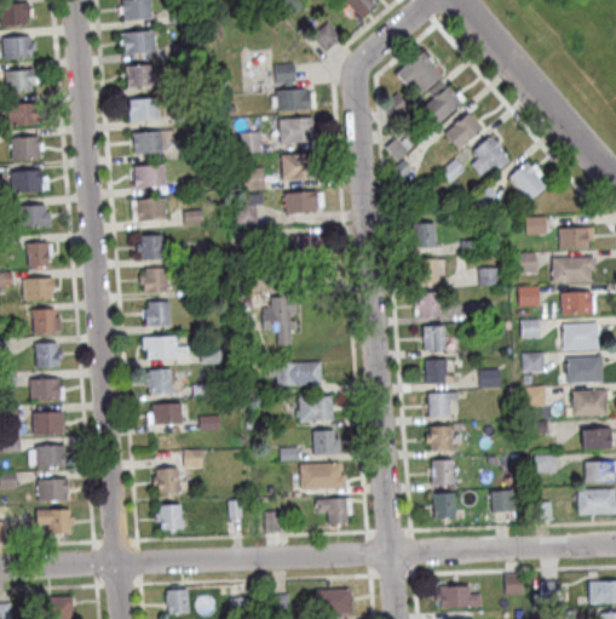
[(298,18),(292,10),(288,13),(282,6),(288,0),(304,0),(311,7),(298,18)]
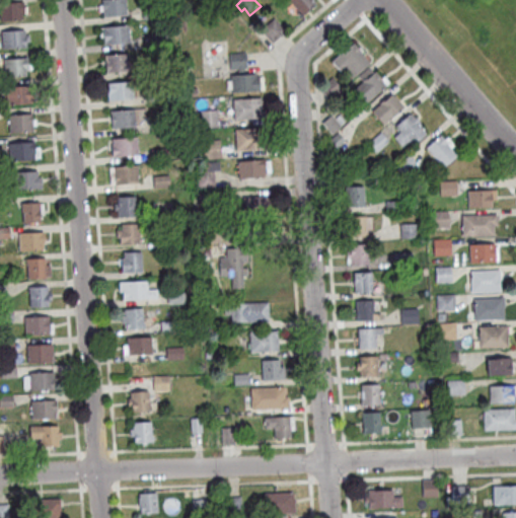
[(288,0),(309,0),(317,9),(304,20),(287,1),(288,0)]
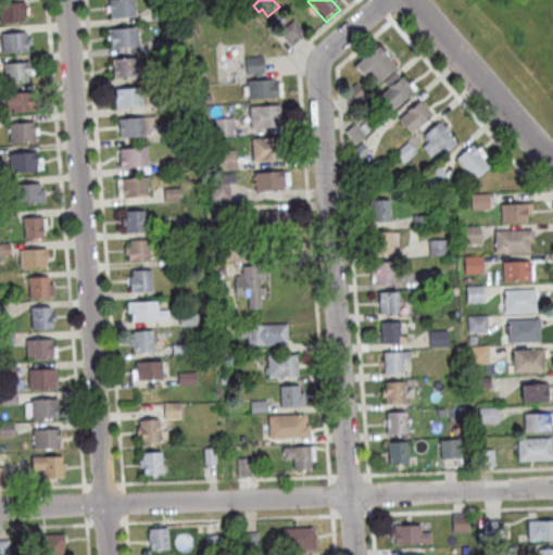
[(137,1),(138,22),(113,24),(111,3),(137,1)]
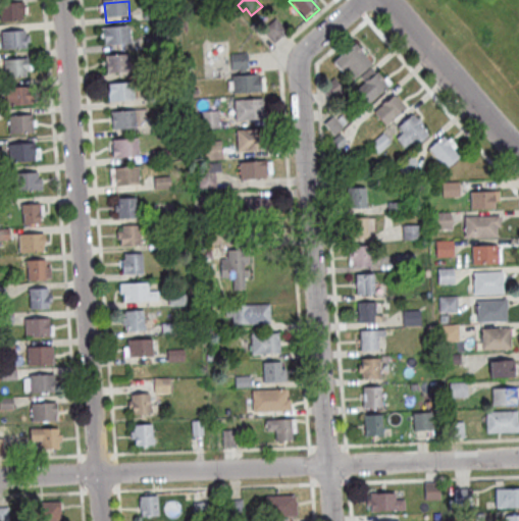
[(23,18),(23,24),(3,25),(2,7),(26,6),(26,18),(23,18)]
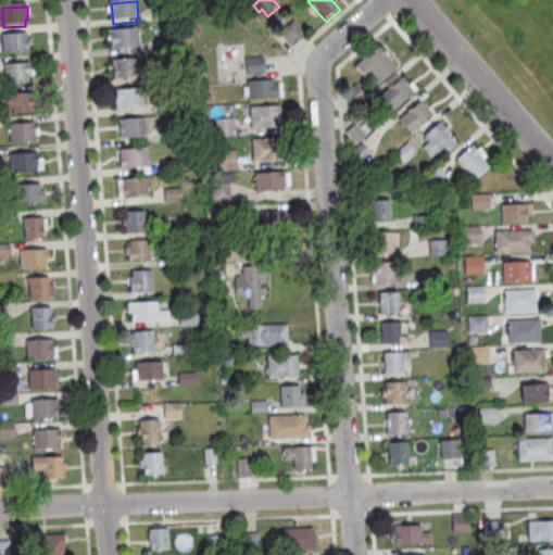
[(294,50),(281,35),(294,23),(309,38),(294,50)]
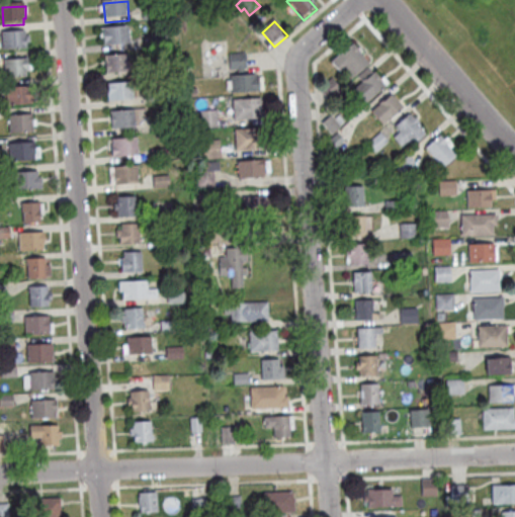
[(104,31),(131,30),(132,48),(106,50),(104,31)]
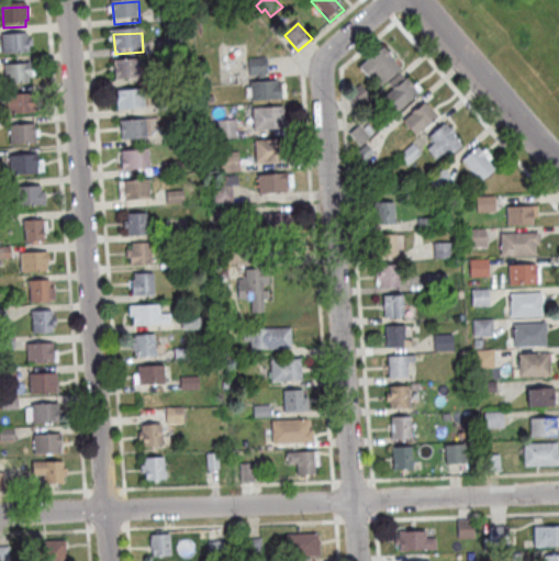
[(30,51),(30,57),(4,58),(3,38),(29,37),(29,43),(33,43),(34,51),(30,51)]
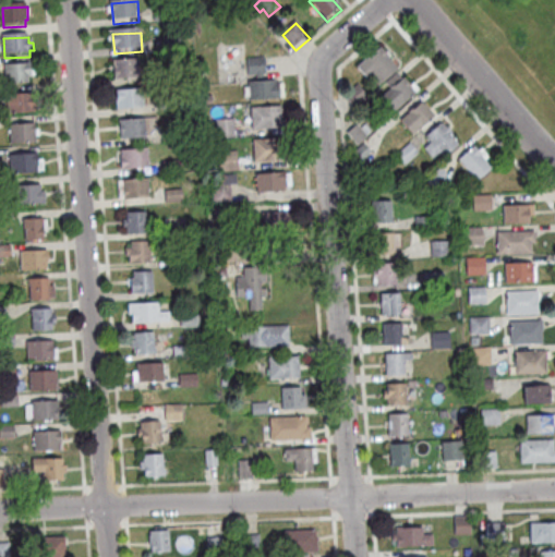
[(164,41),(182,40),(183,52),(165,53),(164,41)]
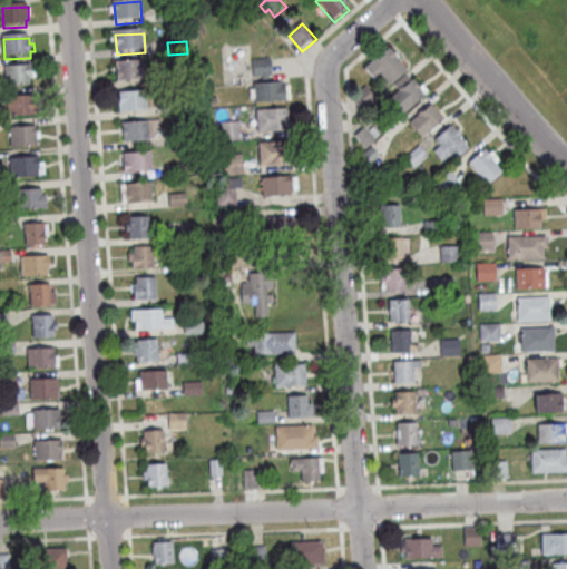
[(389,47),(398,55),(397,58),(407,69),(387,86),(379,77),(375,80),(363,68),(372,60),(389,47)]
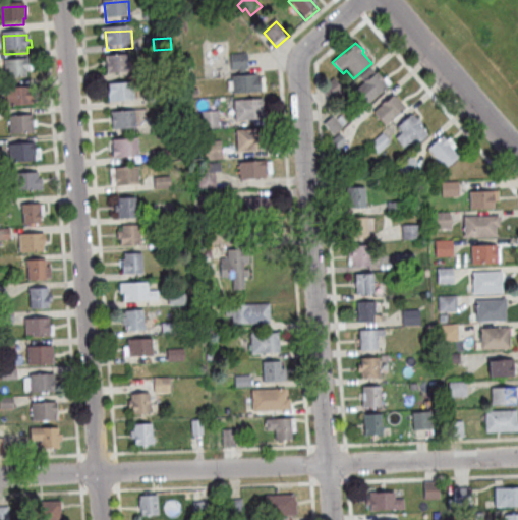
[(130,57),(131,76),(109,77),(107,59),(130,57)]
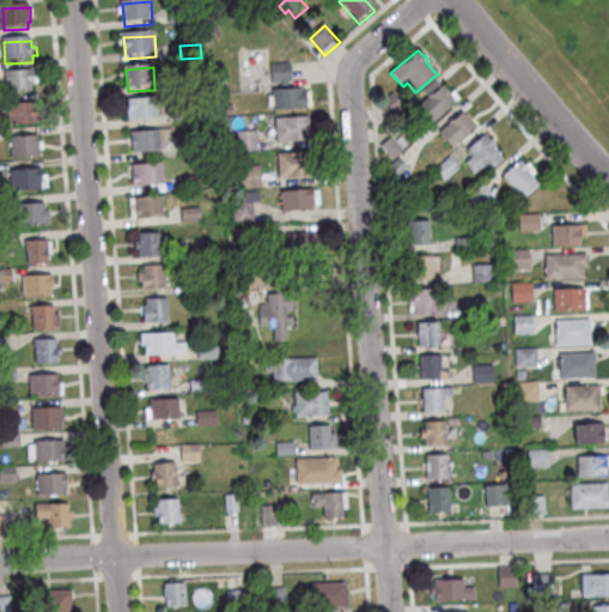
[(274,92),(284,91),(284,85),(274,86),(273,68),(293,68),(293,85),(291,85),(292,91),(308,91),(308,110),(275,111),(274,92)]
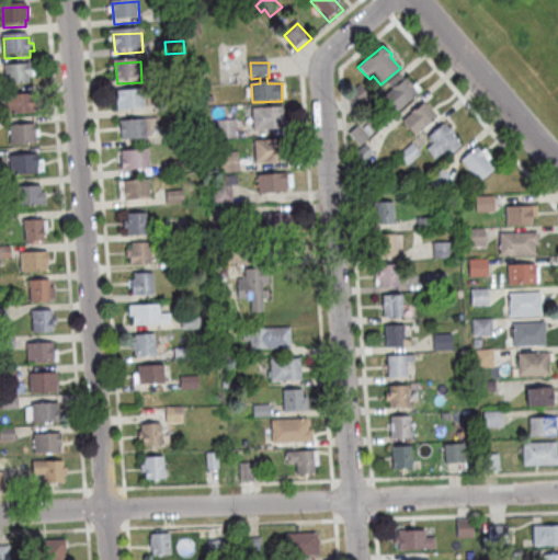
[(32,67),(33,80),(30,81),(30,87),(7,88),(6,68),(32,67)]
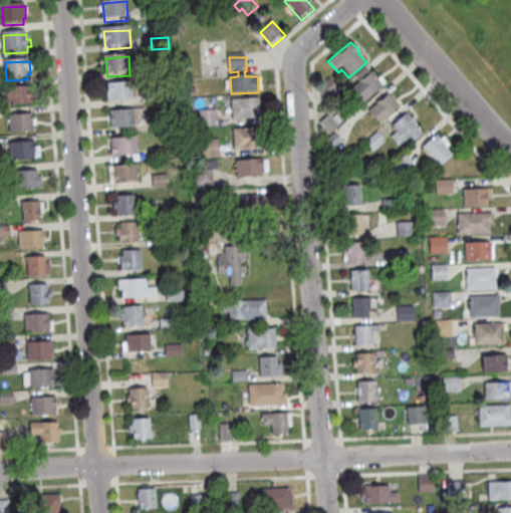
[(351,87),(359,80),(355,75),(365,67),(369,71),(371,70),(379,79),(378,80),(382,84),(362,101),(351,87)]
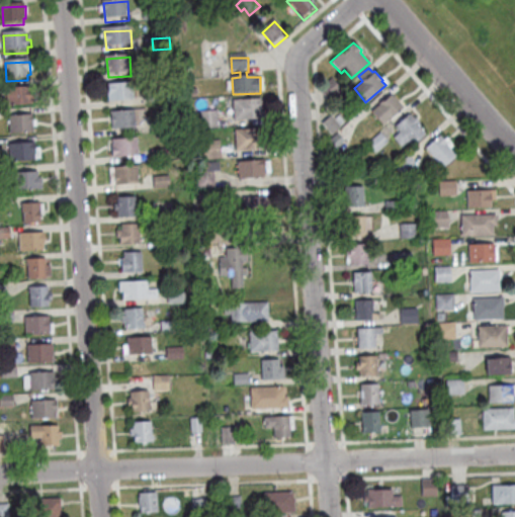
[(109,88),(134,86),(135,103),(110,105),(109,88)]
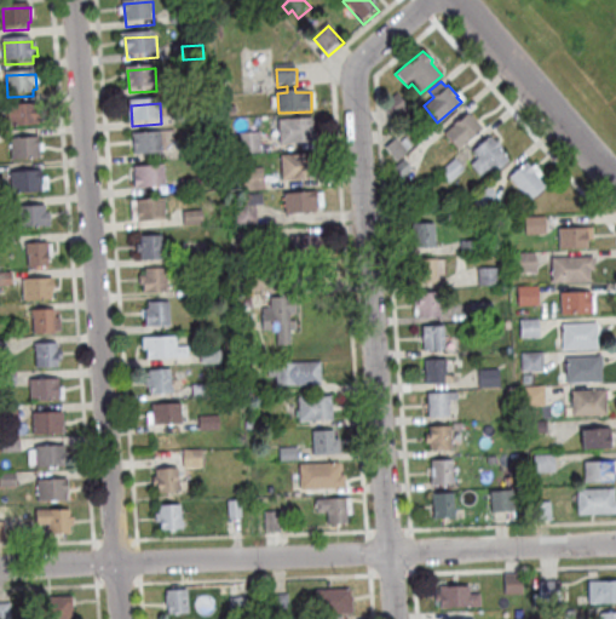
[(9,109),(34,107),(34,109),(39,109),(40,125),(35,126),(35,129),(10,130),(9,109)]
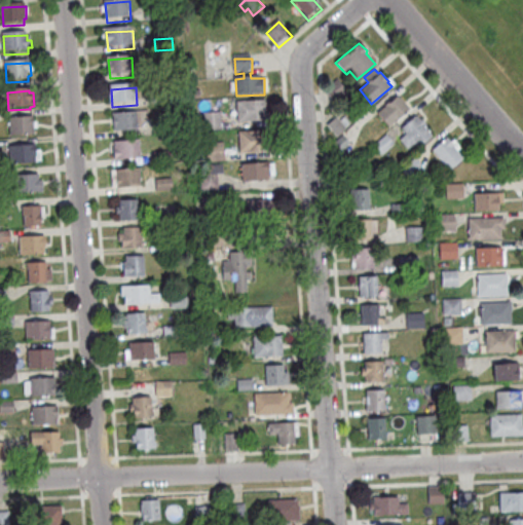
[(376,112),(388,126),(409,109),(397,95),(376,112)]
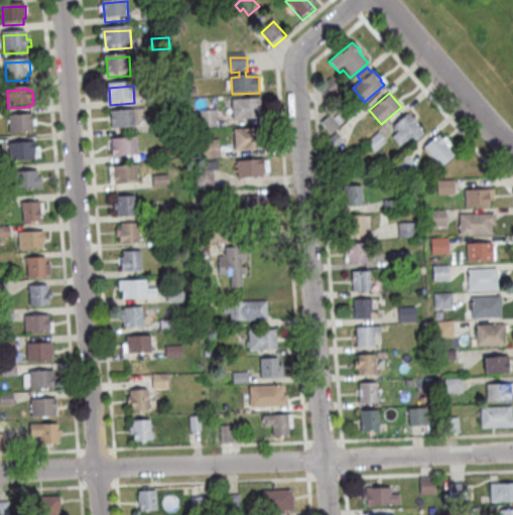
[(149,96),(164,95),(165,105),(150,107),(149,96)]
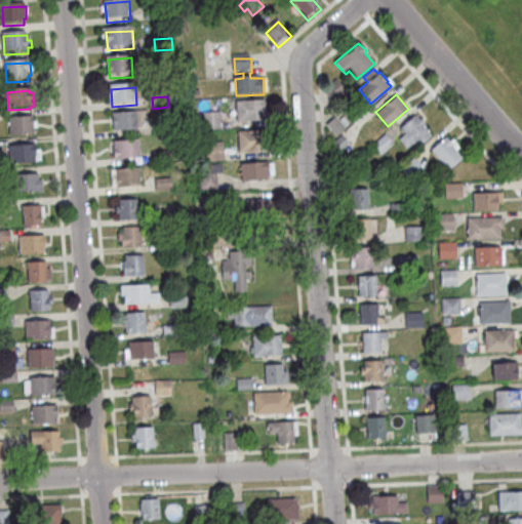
[(237,102),(265,101),(266,121),(238,122),(237,102)]
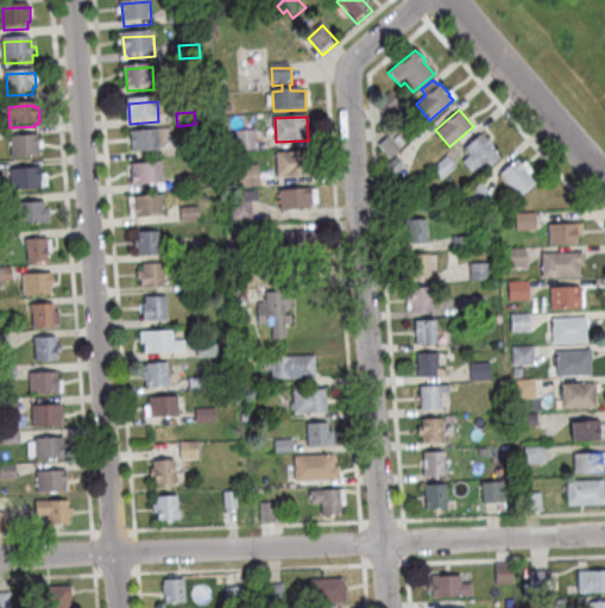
[(254,131),(256,151),(238,151),(237,131),(254,131)]
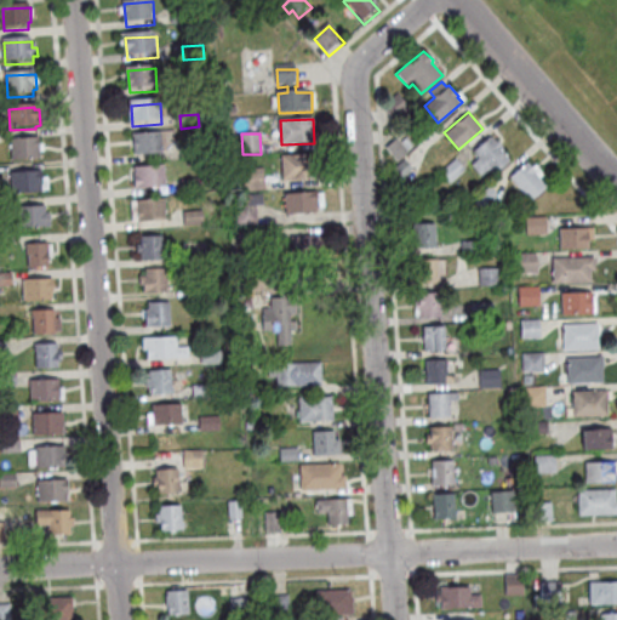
[(163,136),(164,158),(136,160),(135,138),(163,136)]
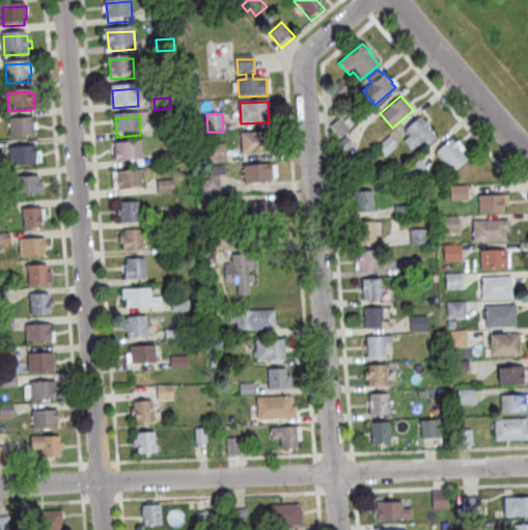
[(406,129),(420,117),(423,120),(425,119),(429,124),(427,127),(437,137),(422,150),(418,144),(411,151),(403,141),(410,135),(406,129)]
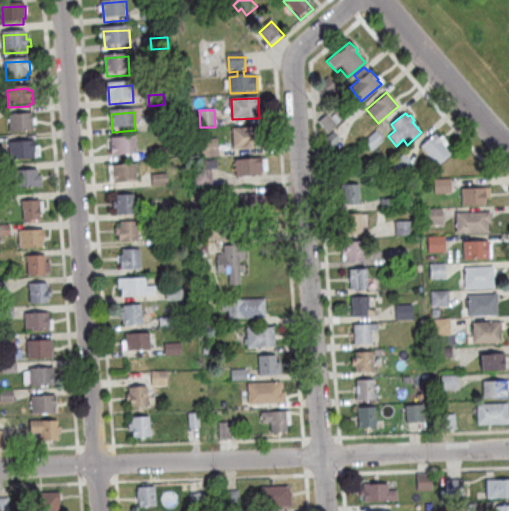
[(318,121),(328,133),(337,126),(327,114),(318,121)]
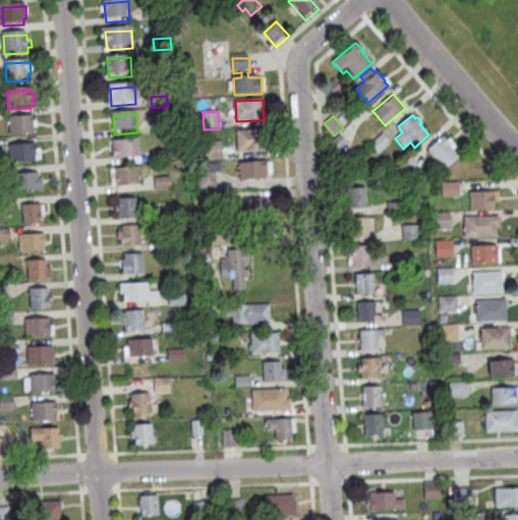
[(337,119),(342,126),(346,123),(341,117),(337,119)]
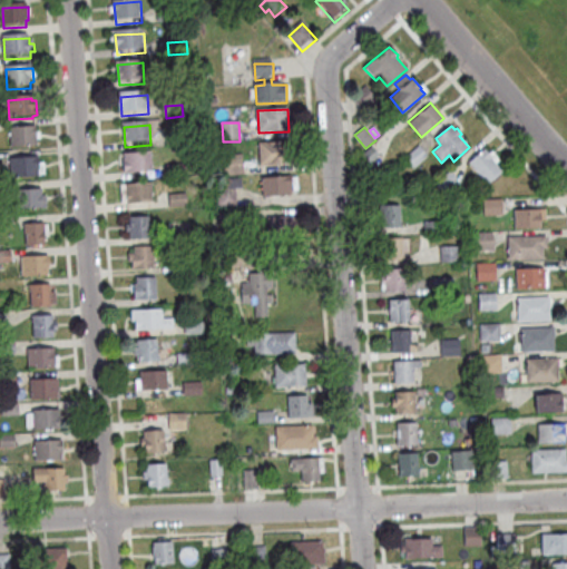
[(11,130),(37,129),(38,149),(12,151),(11,130)]
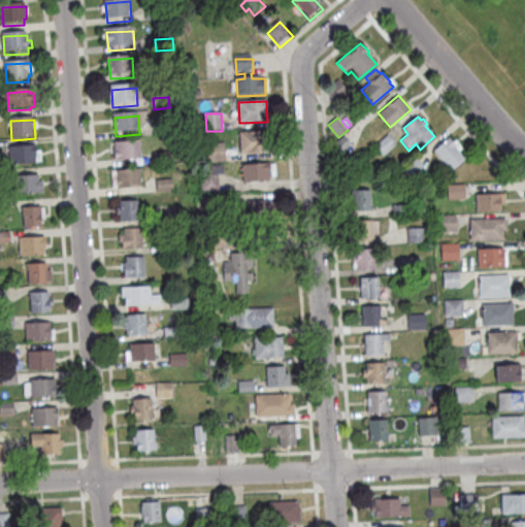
[(239,133),(268,132),(269,142),(272,141),(272,151),(269,151),(269,154),(240,155),(239,133)]
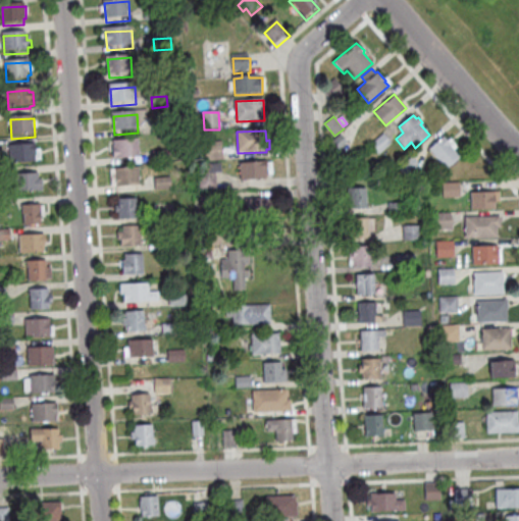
[(370,145),(378,155),(392,144),(383,134),(370,145)]
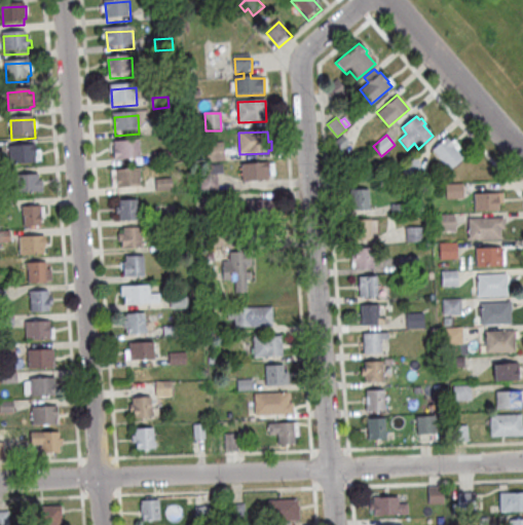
[(332,144),(338,153),(350,144),(343,136),(332,144)]
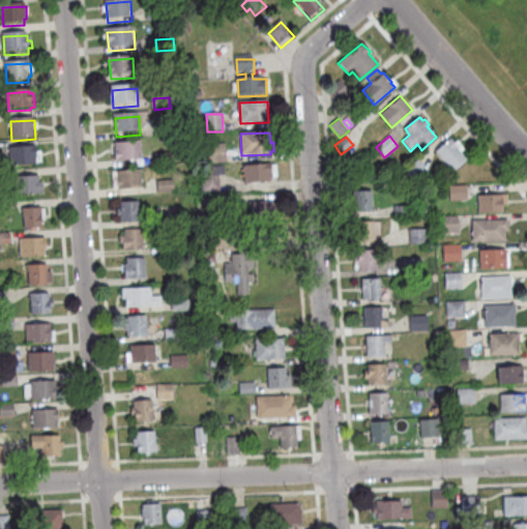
[(435,151),(449,138),(455,142),(457,141),(464,149),(461,152),(466,159),(451,172),(435,151)]
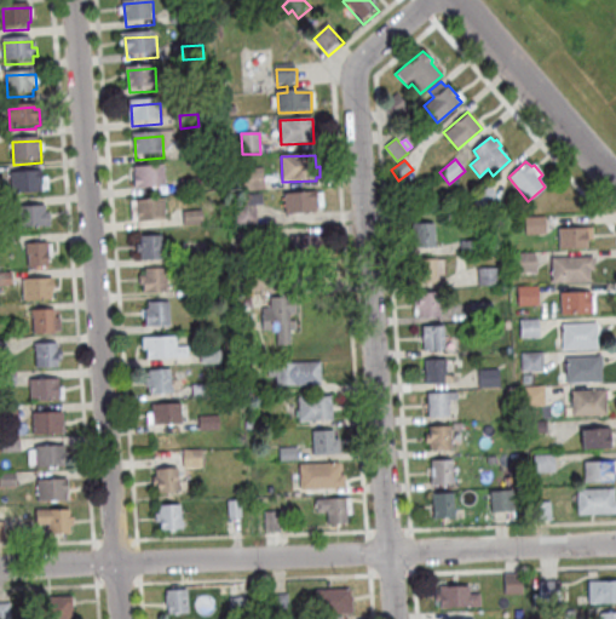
[(136,172),(166,170),(167,190),(137,193),(136,172)]
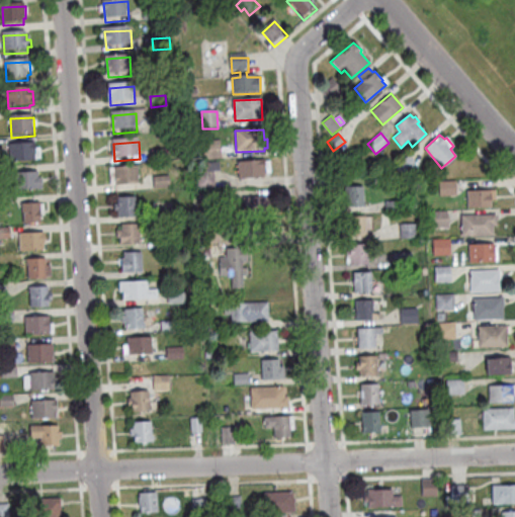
[(203,143),(222,142),(222,159),(203,160),(203,143)]
